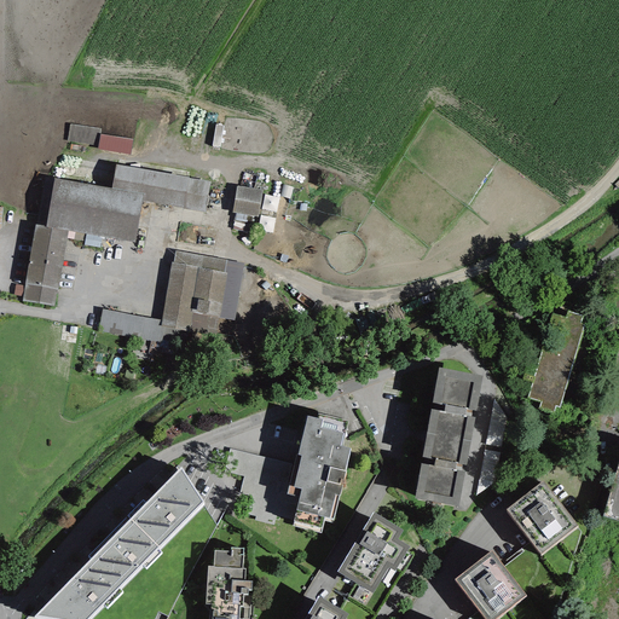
[(99,134),(100,128),(70,125),(68,142),(98,146),(99,134)]
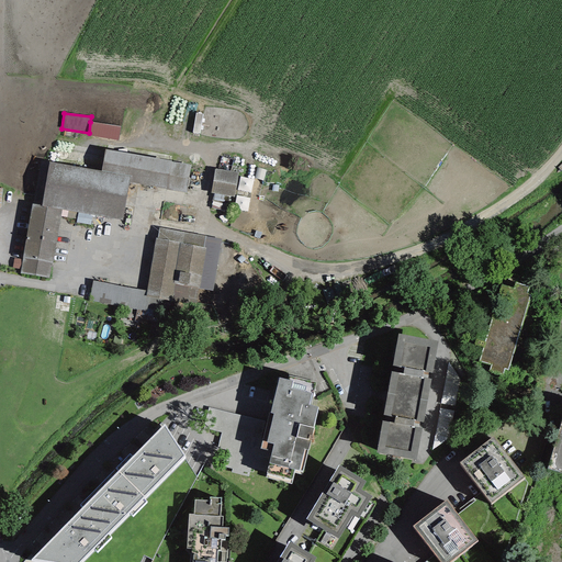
[(121,127),(90,122),(89,133),(88,135),(119,141),(121,127)]
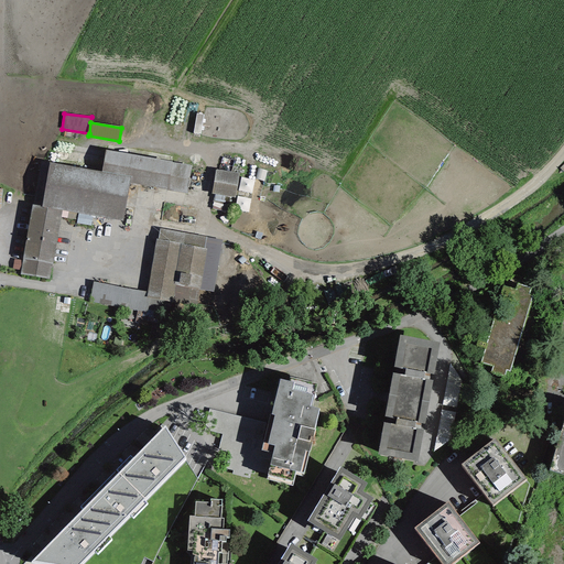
[(122,223),(130,183),(186,193),(192,165),(106,150),(101,172),(49,162),(41,206),(41,207),(62,210),(122,223)]
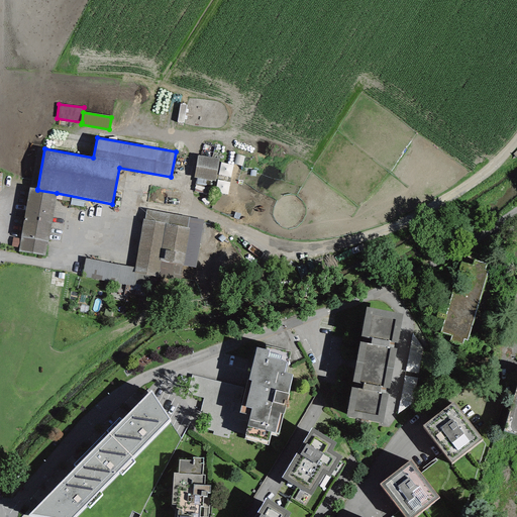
[(215,181),(219,159),(197,156),(194,178),(215,181)]
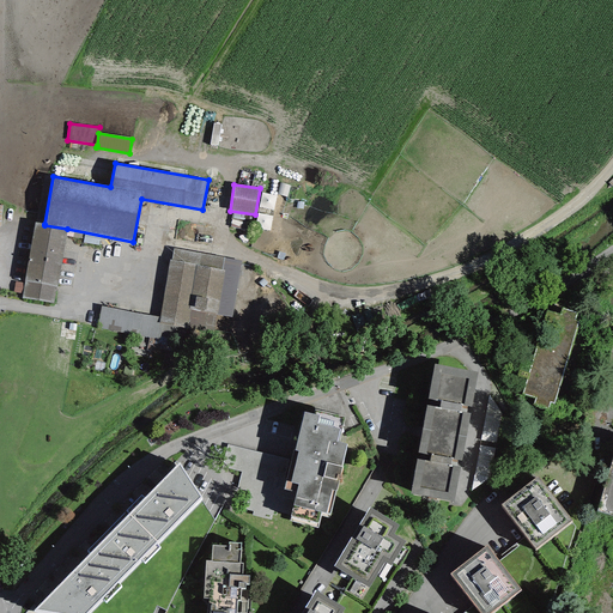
[(260,205),(275,207),(278,193),(262,190),(260,205)]
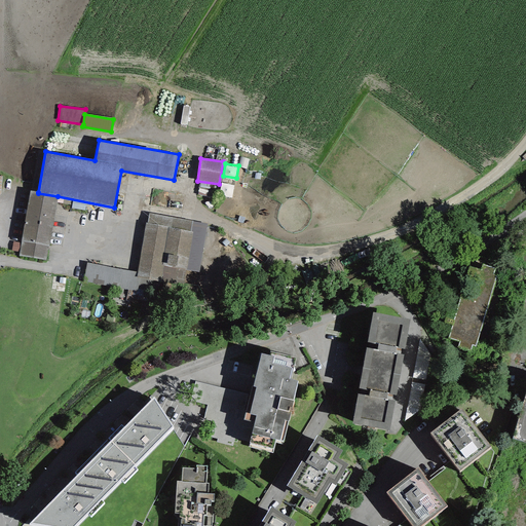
[(38,192),(30,190),(22,242),(20,252),(20,256),(47,260),(58,196),(38,193),(38,192)]
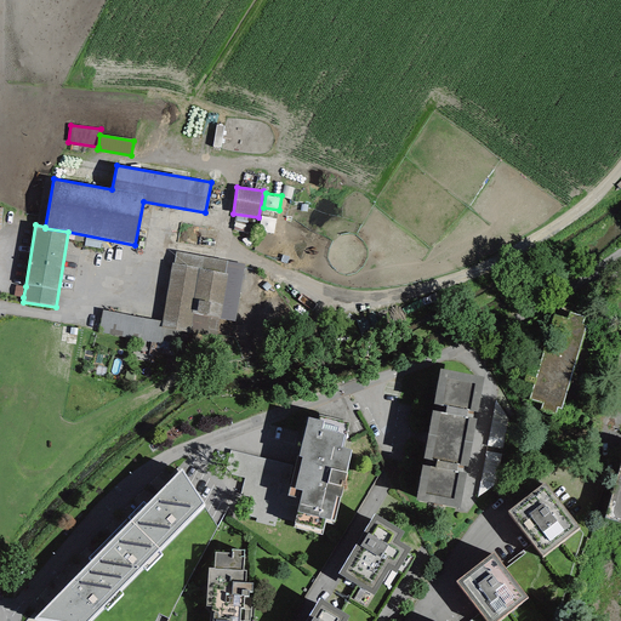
[(176,252),(174,265),(226,273),(227,261),(176,252)]
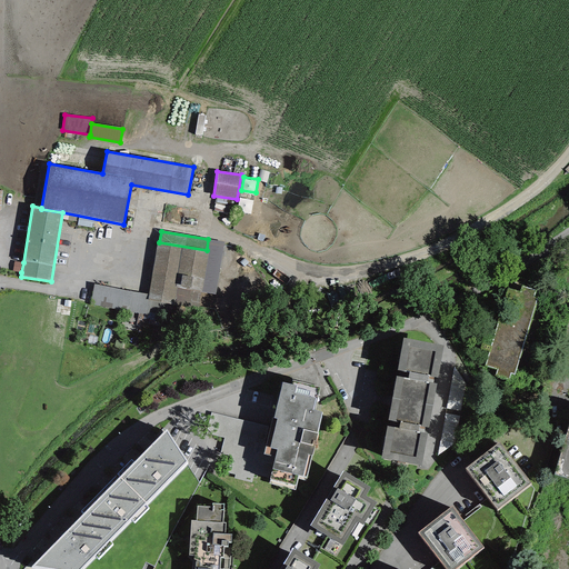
[(225,242),(208,239),(207,250),(208,251),(201,291),(216,295),(225,242)]
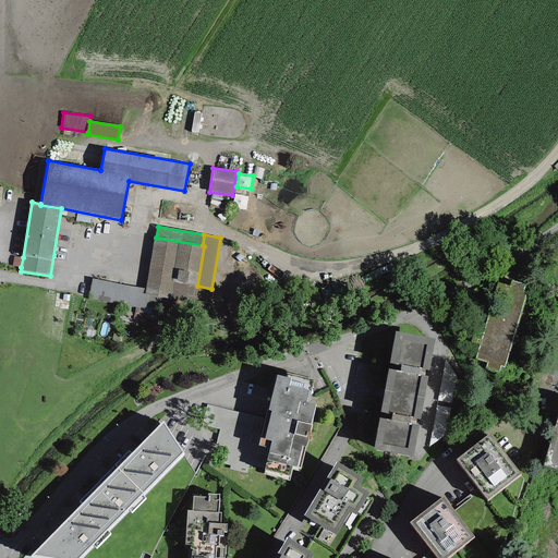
[(156,238),(155,237),(145,289),(144,293),(148,294),(194,302),(197,286),(204,246),(203,245),(156,238)]
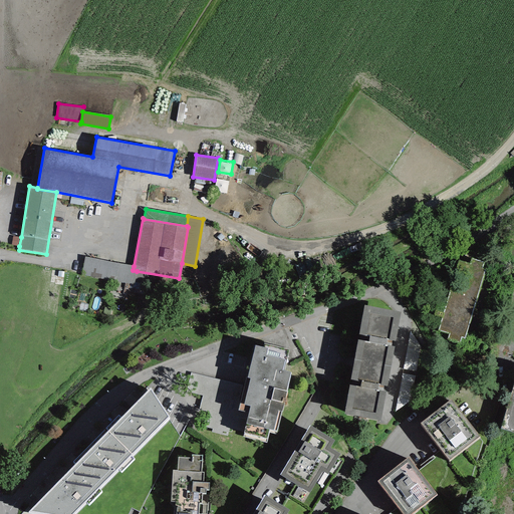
[(19,246),(21,237),(13,236),(11,245),(19,246)]
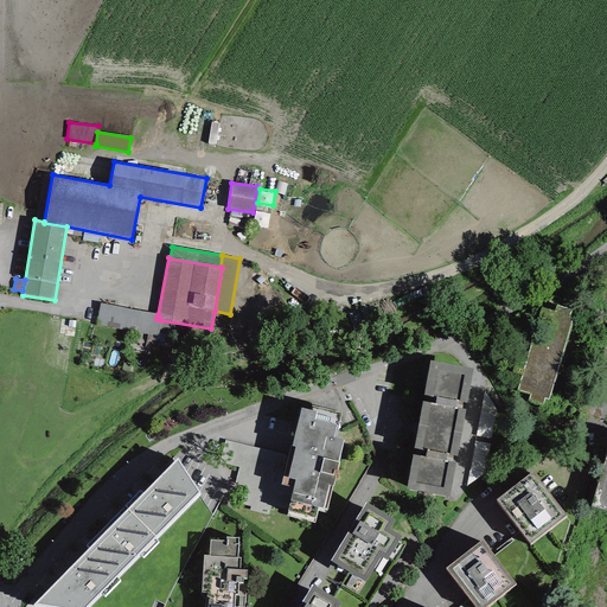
[(158,337),(161,320),(157,319),(158,314),(101,304),(96,326),(158,337)]
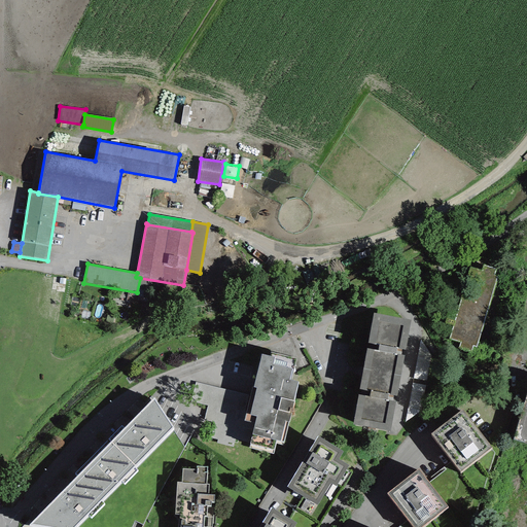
[(496,269),(484,266),(483,271),(470,267),(449,339),(461,343),(459,348),(471,352),(472,346),(476,347),(497,277),(494,276),(496,269)]
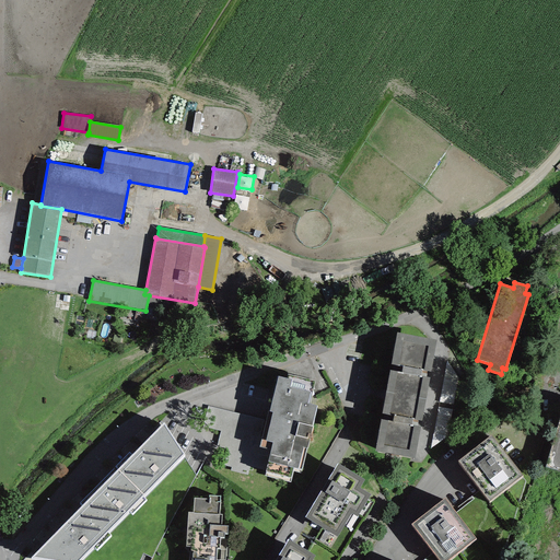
[(436,340),(397,333),(391,364),(403,366),(401,373),(391,371),(382,413),(393,416),(392,421),(381,419),(374,452),(415,459),(420,428),(417,427),(418,420),(421,421),(430,377),(427,377),(428,371),(430,372),(436,340)]
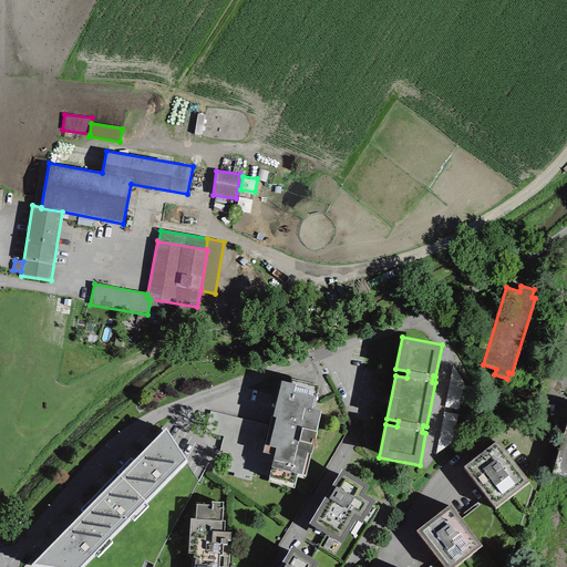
[(466,368),(453,366),(444,406),(459,410),(466,368)]
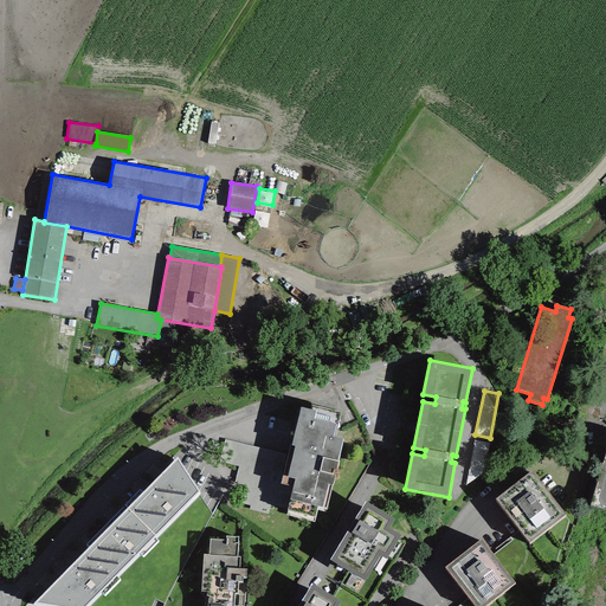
[(316,411),(301,407),(291,445),(290,445),(281,484),(289,485),(284,503),(290,504),(287,516),(314,522),(317,507),(326,509),(343,439),(333,437),(336,424),(314,419),(316,411)]
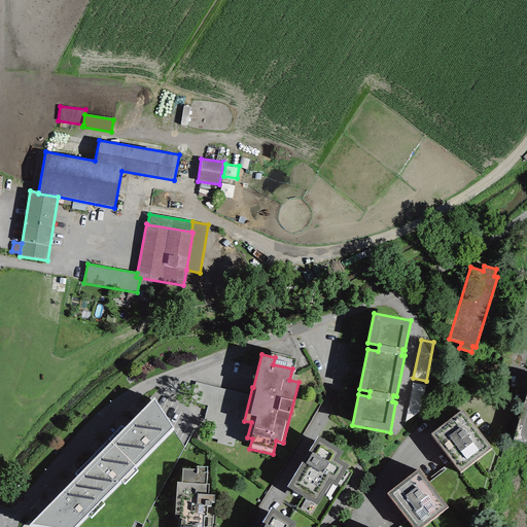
[(425,385),(413,383),(405,422),(417,424),(425,385)]
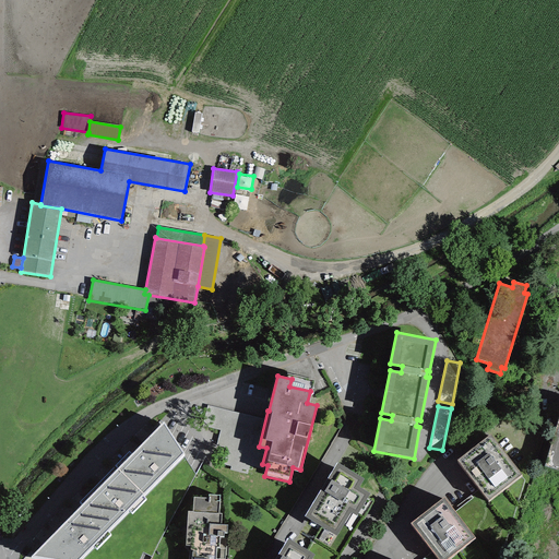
[(164,420),(118,468),(143,494),(185,454),(164,420)]
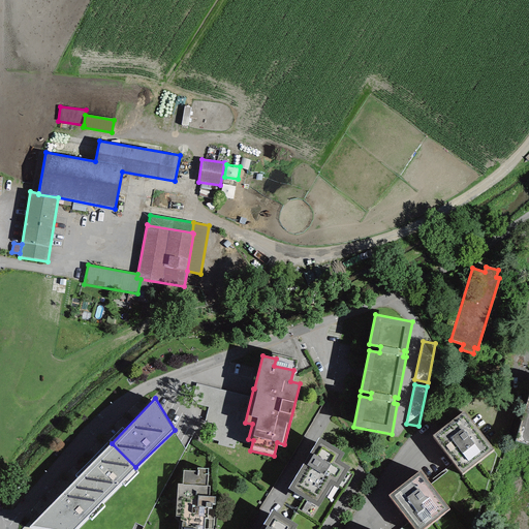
[(528,407),(518,444),(528,447),(528,407)]
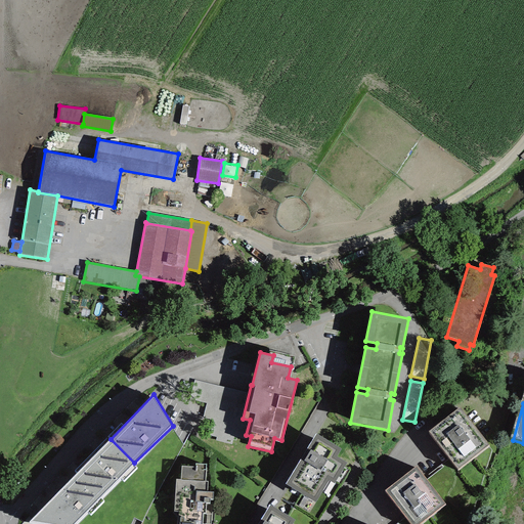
[(488,445),(460,407),(428,431),(457,469),(488,445)]
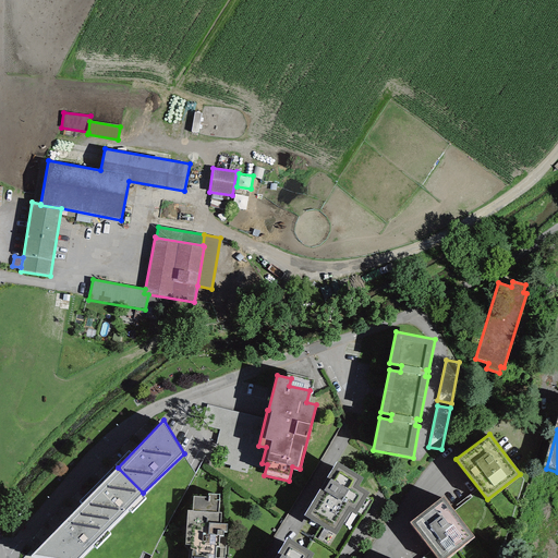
[(362,478),(336,462),(326,477),(329,480),(323,492),(319,489),(304,514),(337,535),(350,512),(355,516),(368,494),(358,486),(362,478)]
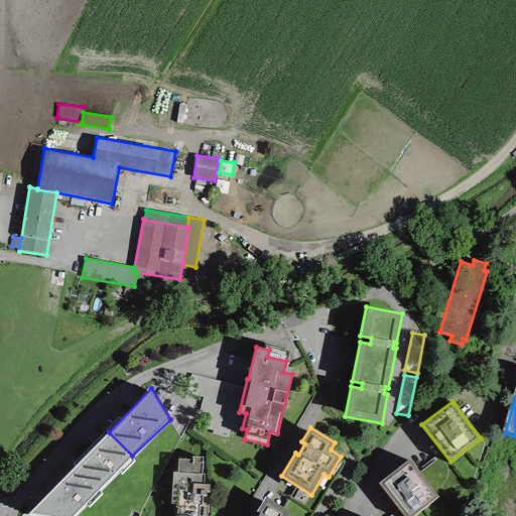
[(99,490),(132,456),(109,432),(75,467),(99,490)]
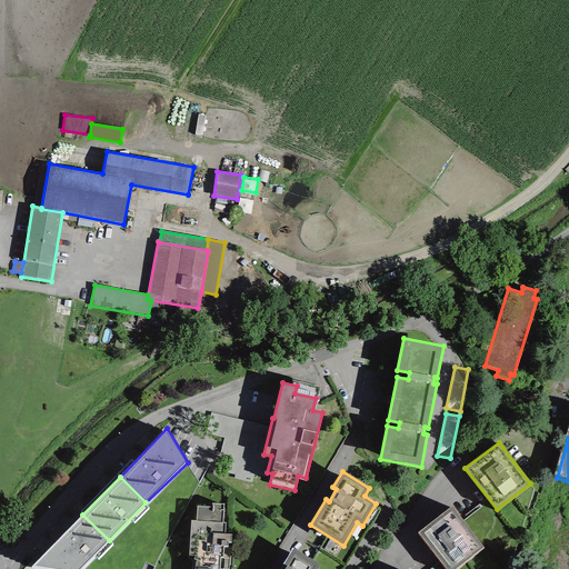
[(211,507),(197,506),(196,521),(191,521),(189,556),(193,556),(191,568),(228,568),(230,548),(228,548),(228,542),(231,542),(231,535),(225,533),(226,523),(223,523),(225,505),(212,503),(211,507)]
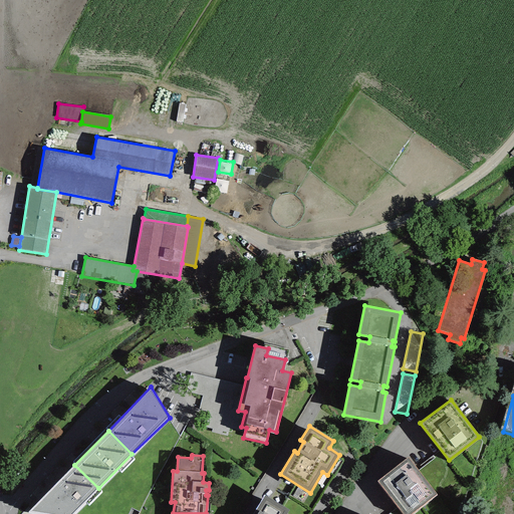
[(411,513),(437,495),(409,457),(377,481),(403,513),(411,513)]
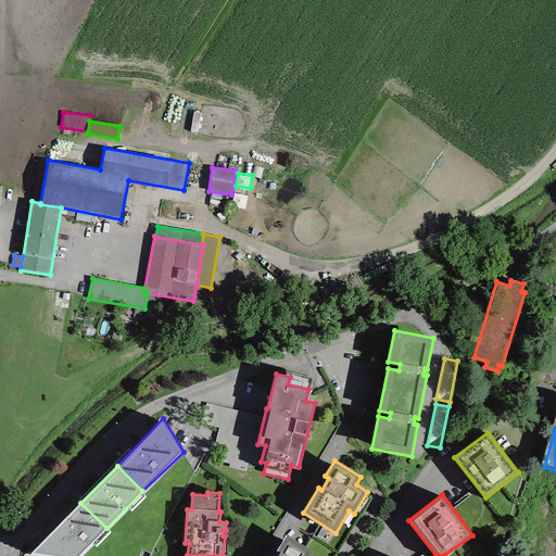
[(45,555),(78,555),(106,528),(80,503),(30,554),(45,555)]
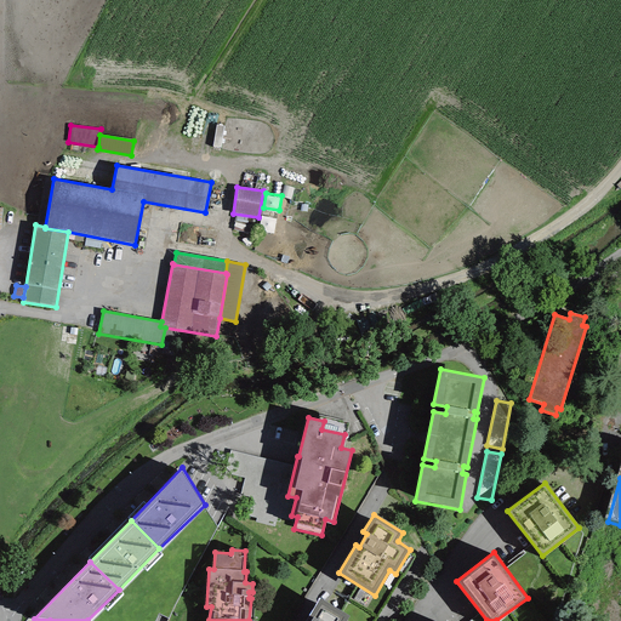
[(345,620),(348,616),(319,598),(308,616),(312,619),(309,620),(345,620)]
